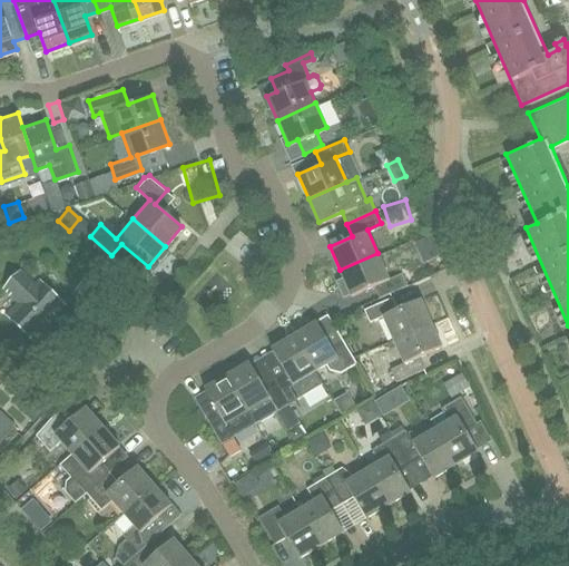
[(378,253),(340,270),(351,293),(373,283),(379,295),(406,283),(401,271),(388,276),(378,253)]
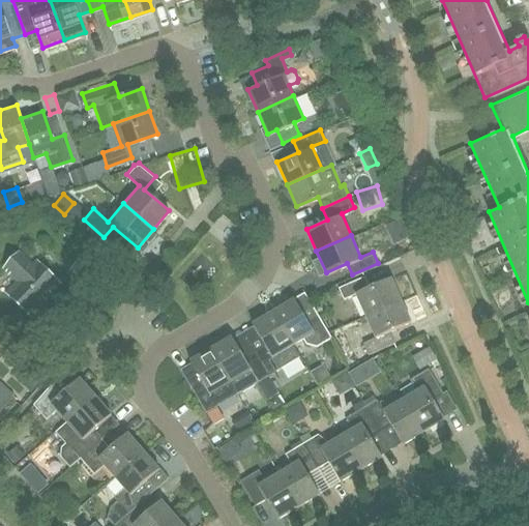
[(15,279),(4,290),(30,314),(61,281),(35,257),(31,261),(19,249),(2,266),(15,279)]
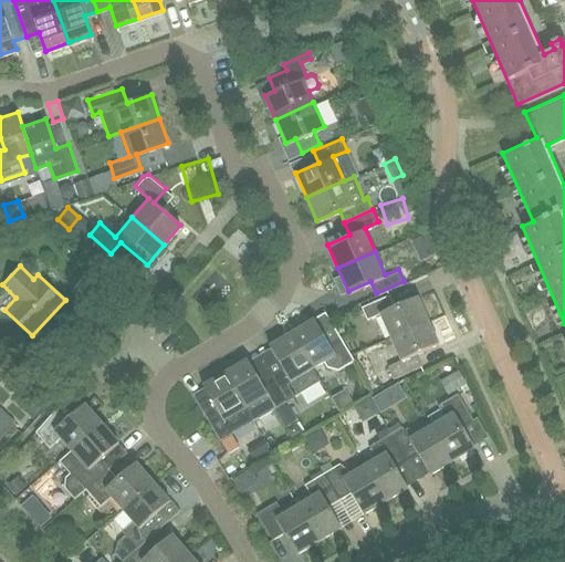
[(101,313),(118,294),(90,268),(72,285),(101,313)]
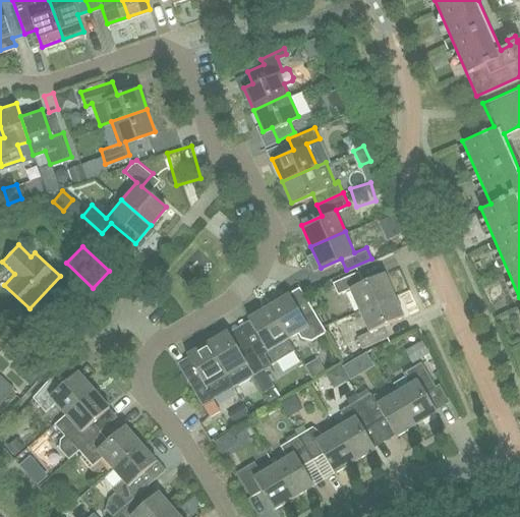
[(359,308),(394,293),(384,271),(363,280),(358,269),(332,281),(337,292),(349,287),(359,308)]
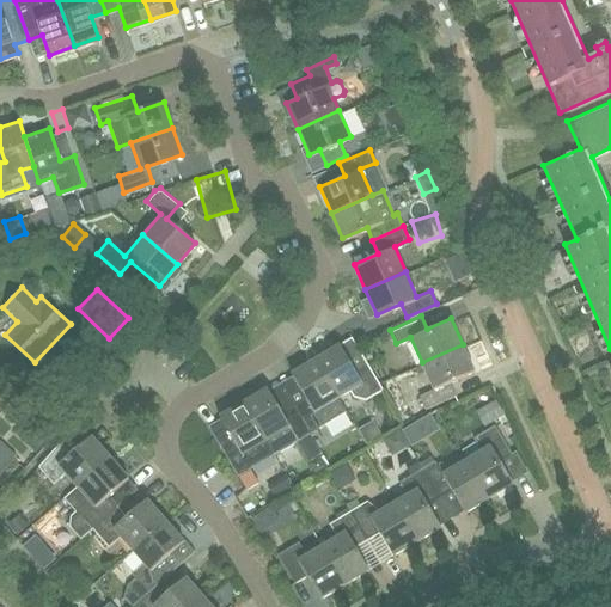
[(315,357),(337,396),(349,388),(353,394),(365,398),(382,387),(365,359),(353,366),(338,343),(315,357)]
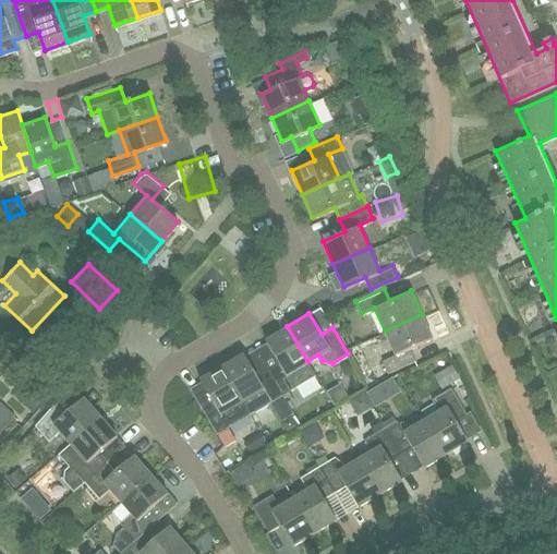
[(422,314),(385,330),(395,353),(382,359),(387,372),(415,359),(410,347),(432,337),(422,314)]
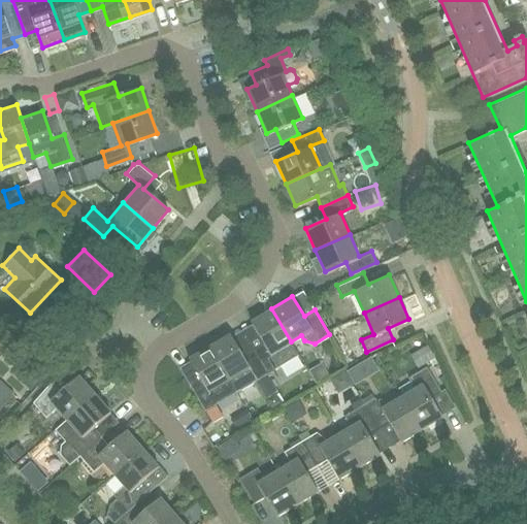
[(263,340),(253,347),(267,371),(297,353),(291,341),(271,308),(251,321),(263,340)]
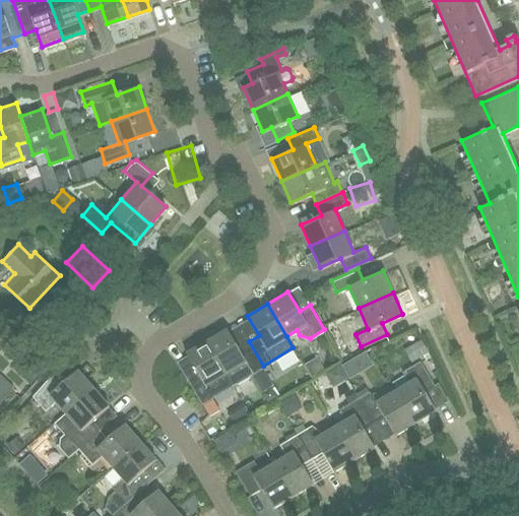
[(249,341),(239,347),(226,328),(206,340),(225,373),(233,384),(263,366),(249,341)]
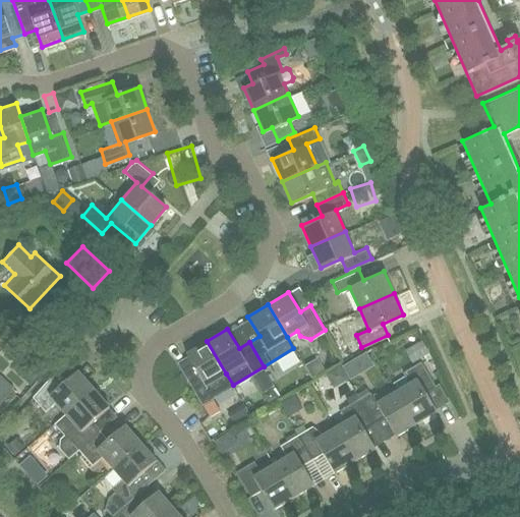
[(222,391),(216,380),(226,374),(207,341),(200,345),(199,343),(197,342),(187,348),(187,351),(188,352),(186,353),(197,374),(187,380),(201,404),(208,413),(213,411),(215,401),(213,396),(222,391)]
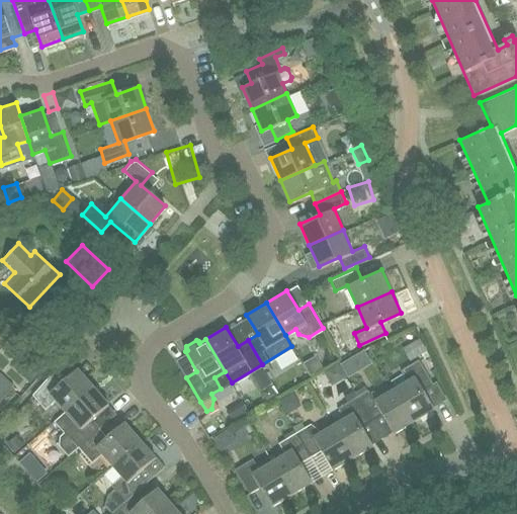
[(32,376),(39,368),(27,356),(19,364),(32,376)]
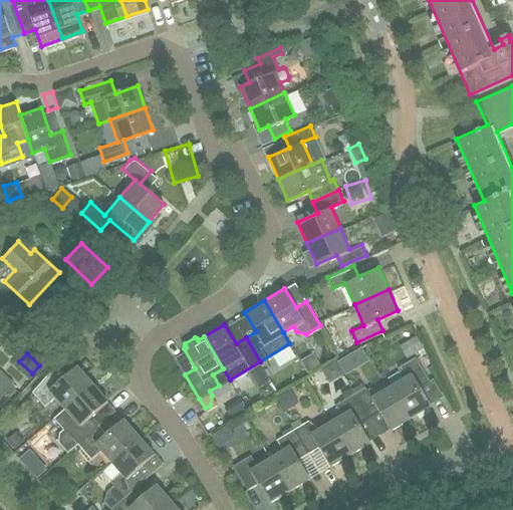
[(392,385),(410,417),(431,405),(419,386),(429,378),(415,354),(398,365),(404,377),(392,385)]
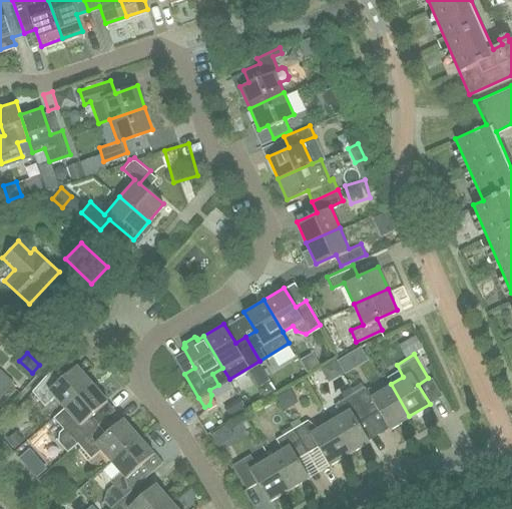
[(64,406),(91,383),(76,365),(59,380),(50,369),(31,390),(44,404),(54,395),(64,406)]
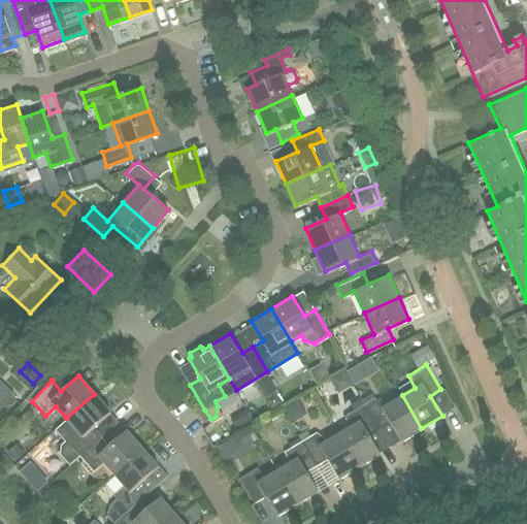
[(0,404),(13,391),(0,379),(0,404)]
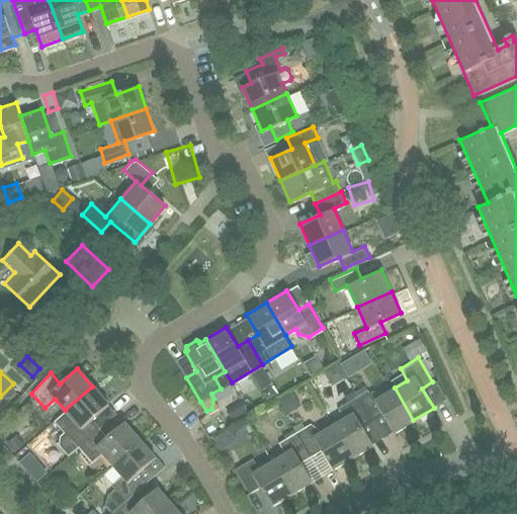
[(78,445),(99,428),(91,419),(108,404),(92,387),(65,410),(74,421),(64,430),(60,434),(59,443),(68,453),(77,445),(78,445)]
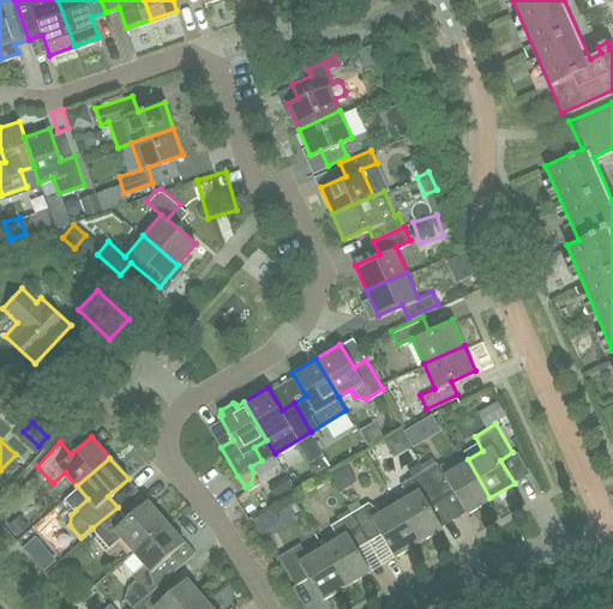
[(466,512),(490,498),(468,459),(452,468),(450,464),(440,460),(437,463),(436,459),(424,468),(440,496),(452,488),(466,512)]
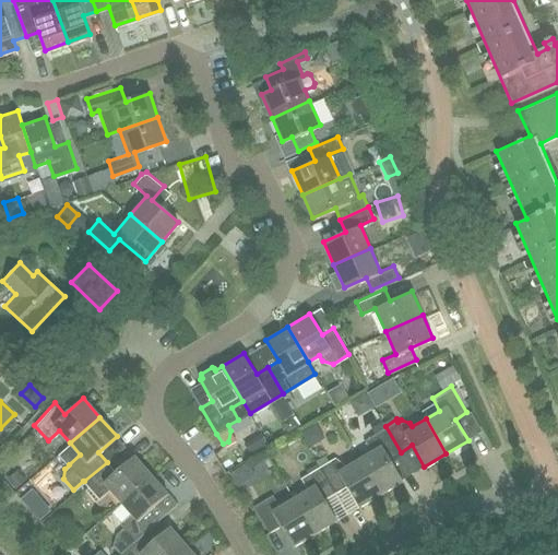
[(390,459),(401,452),(386,426),(374,433),(364,438),(371,451),(359,458),(380,493),(402,480),(390,459)]
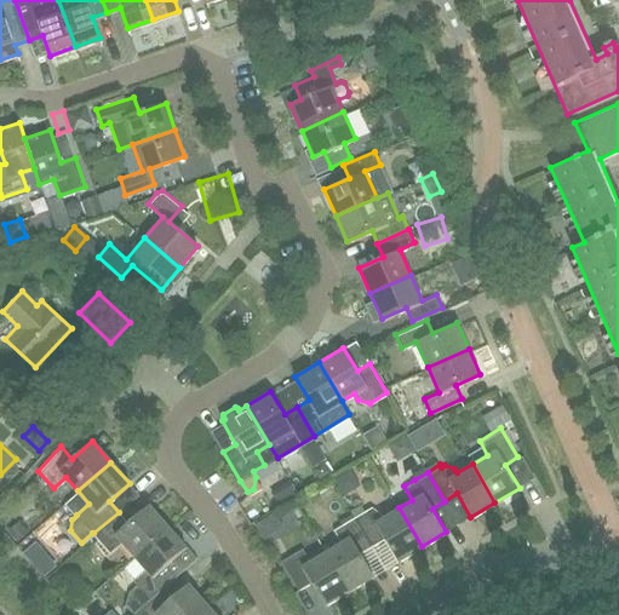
[(133,555),(167,526),(148,505),(129,522),(119,512),(93,533),(109,552),(121,541),(133,555)]
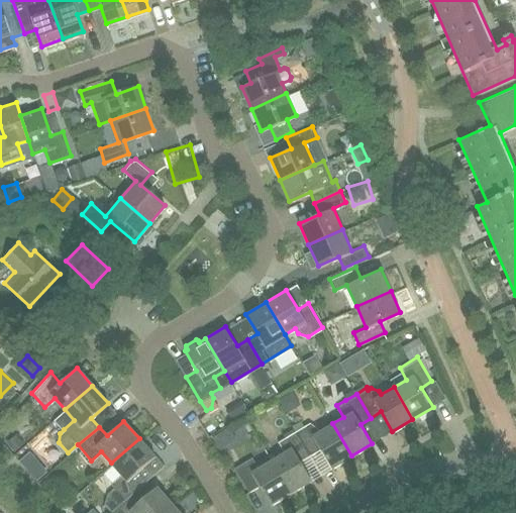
[(351,455),(332,423),(319,431),(318,428),(309,421),(295,430),(309,454),(320,448),(331,468),(351,455)]
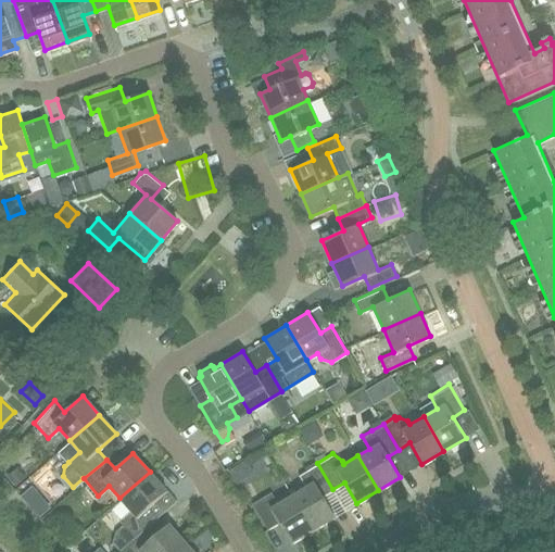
[(322,496),(332,489),(317,463),(306,469),(314,481),(292,494),(313,529),(335,516),(322,496)]
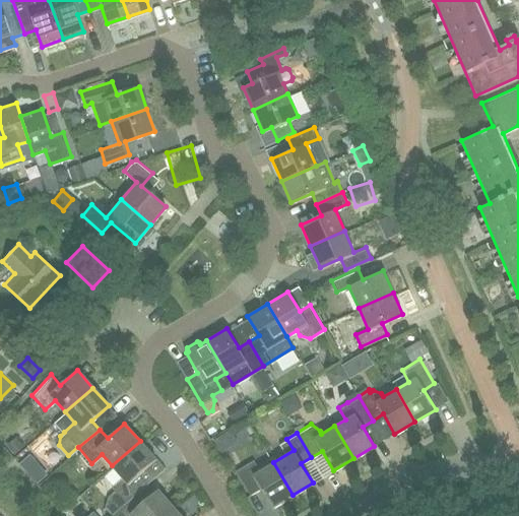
[(132,495),(133,495),(146,482),(139,473),(155,458),(140,441),(112,465),(122,476),(112,486),(115,490),(108,495),(105,505),(111,513),(125,501),(132,495)]
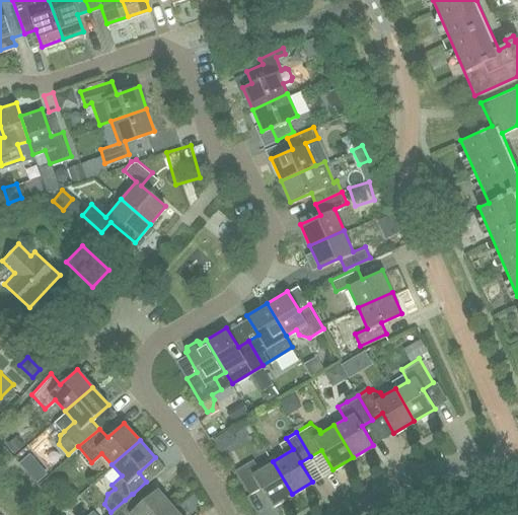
[(292,494),(273,461),(260,469),(252,457),(235,468),(249,493),(260,487),(272,506),(292,494)]
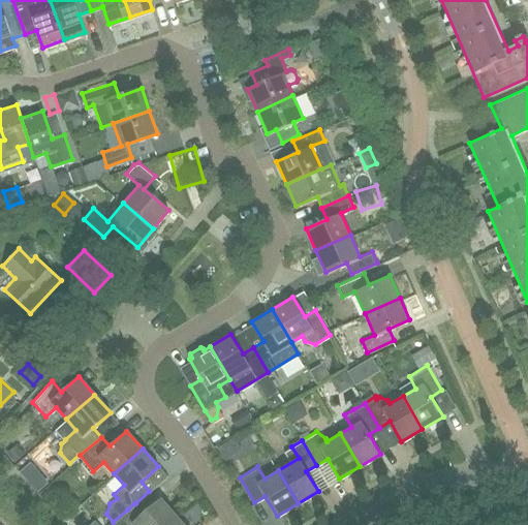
[(164,524),(176,515),(160,497),(143,513),(135,503),(134,503),(127,510),(113,522),(115,524),(164,524)]
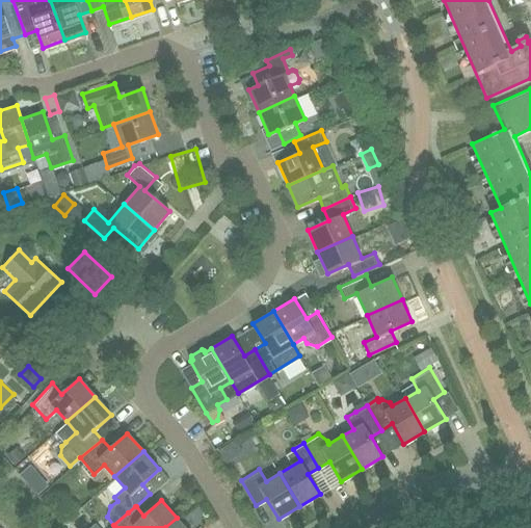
[(185,527),(177,518),(165,527),(185,527)]
